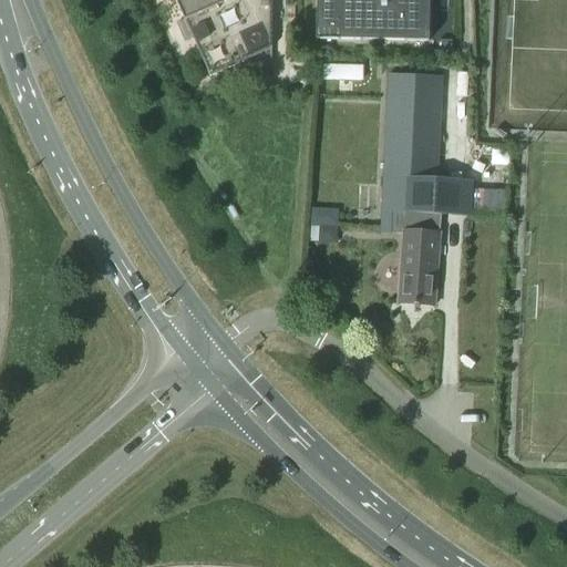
[(249,63),(251,63),(271,63),(271,0),(174,0),(186,24),(178,28),(185,42),(193,39),(210,78),(246,61),(247,62),(248,62),(249,63)]
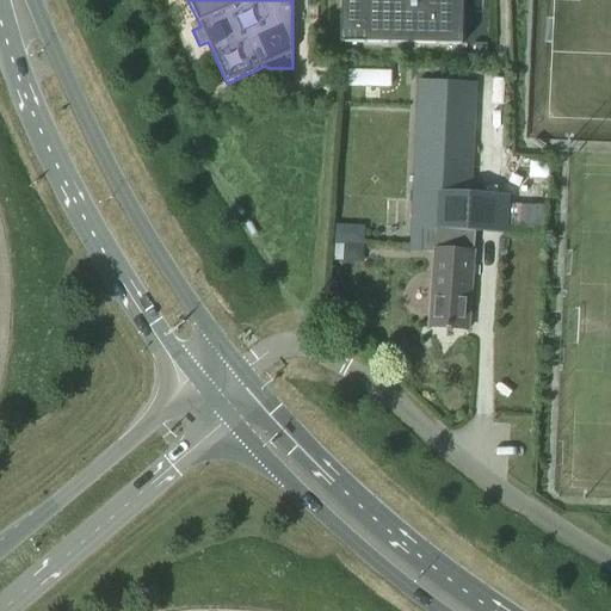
[(340,0),(340,39),(462,42),(462,0),(340,0)]
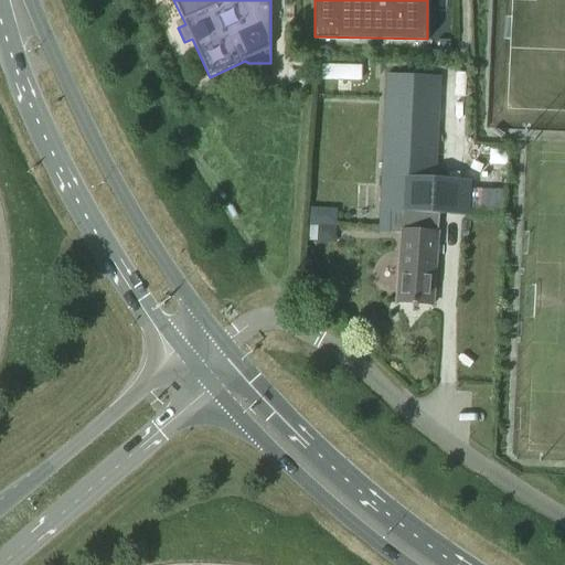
[(363,78),(363,64),(323,63),(322,77),(363,78)]
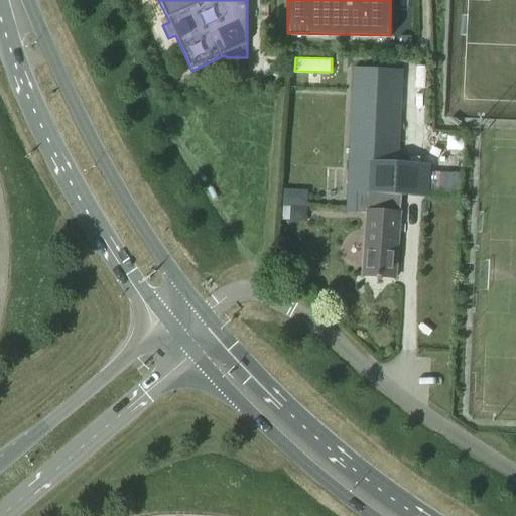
[(353,85),(345,213),(365,214),(366,194),(400,196),(403,196),(405,158),(398,158),(401,87),(402,71),(354,69),(353,85)]
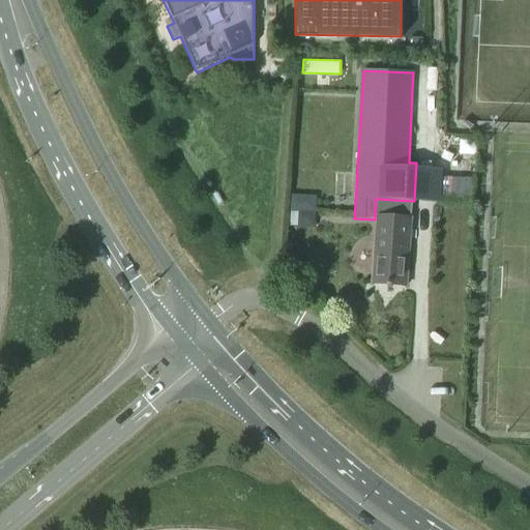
[(292,198),(292,211),(315,212),(316,199),(292,198)]
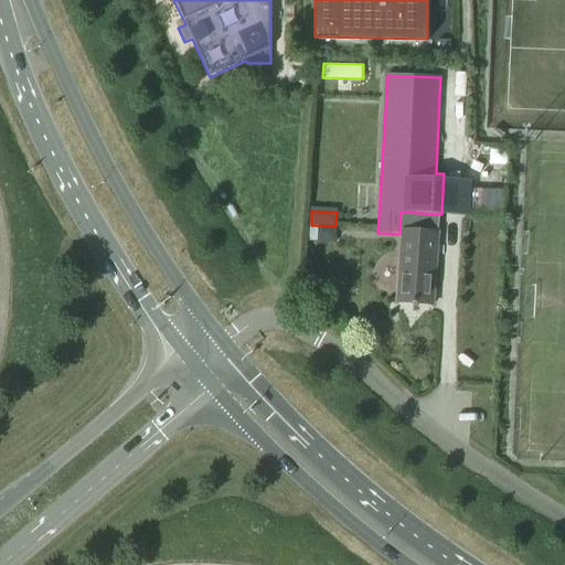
[(400,234),(395,302),(433,306),(436,236),(400,234)]
